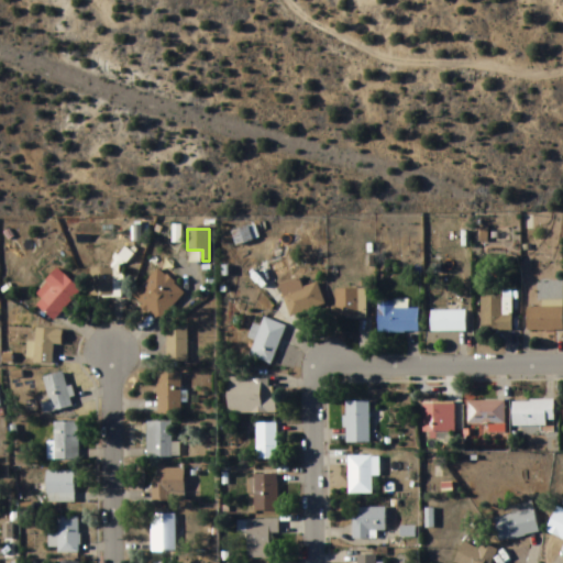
[(119,296),(119,268),(91,268),(91,296),(119,296)]
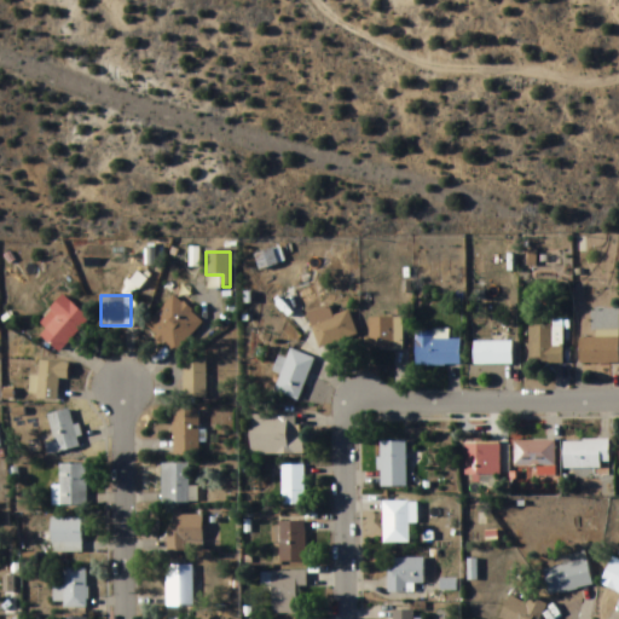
[(88,320),(62,296),(38,323),(45,330),(40,336),(59,353),(88,320)]
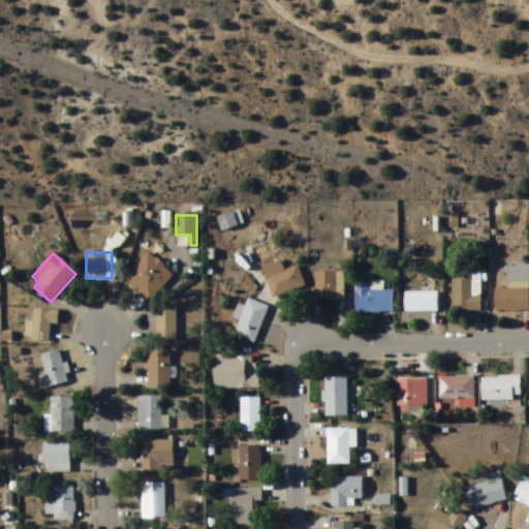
[(124,278),(149,303),(174,278),(149,253),(124,278)]
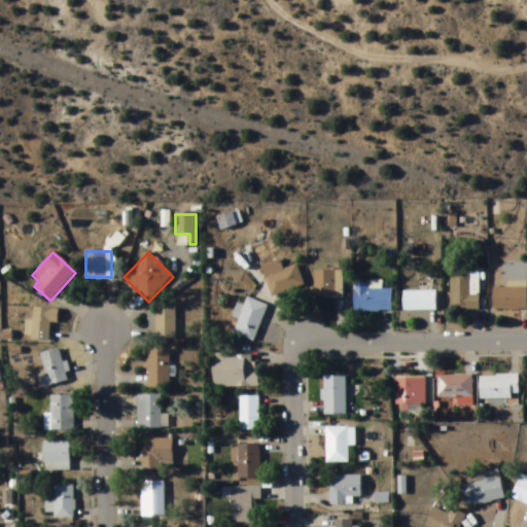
[(297,266),(283,270),(281,261),(262,267),(272,296),(304,287),(297,266)]
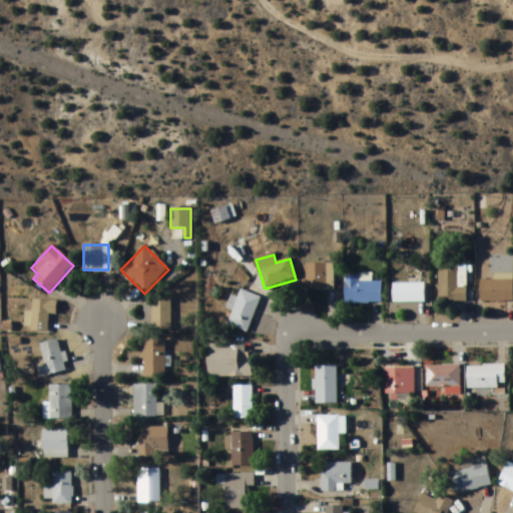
[(334,265),(306,265),(306,291),(334,291),(334,265)]
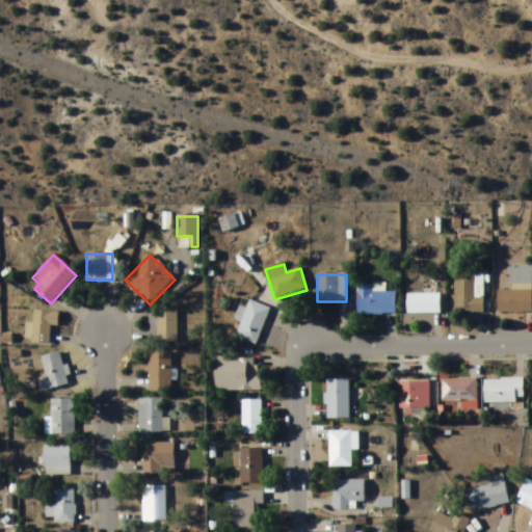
[(483,315),(483,282),(454,282),(454,315),(483,315)]
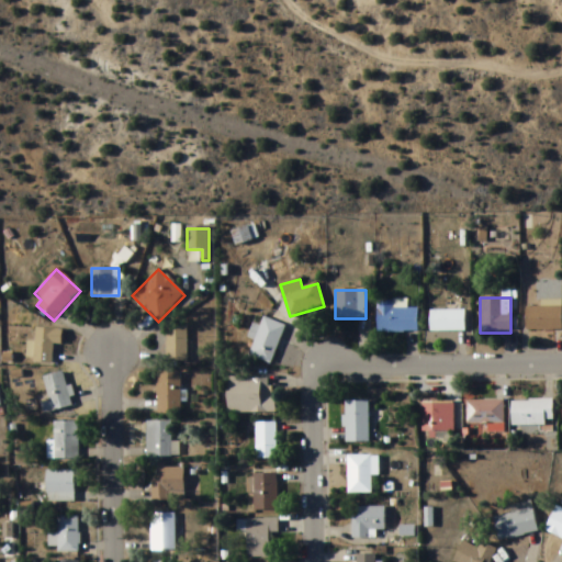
[(406,302),(377,302),(377,334),(417,334),(417,311),(406,311),(406,302)]
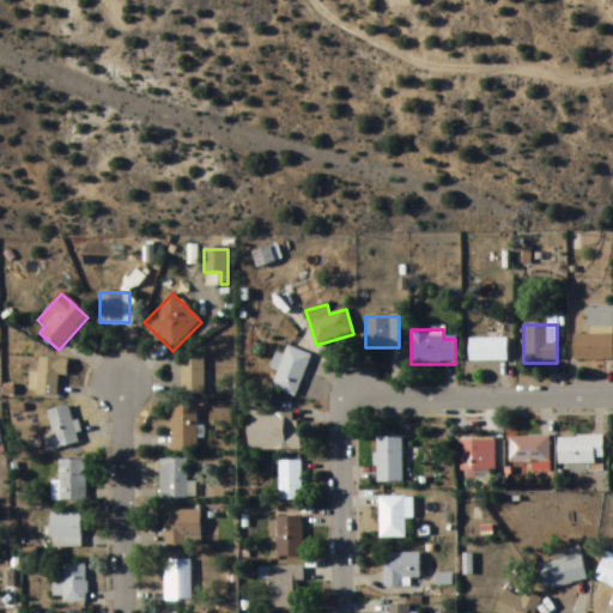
[(612,329),(588,329),(588,337),(572,337),(572,362),(612,362),(612,329)]
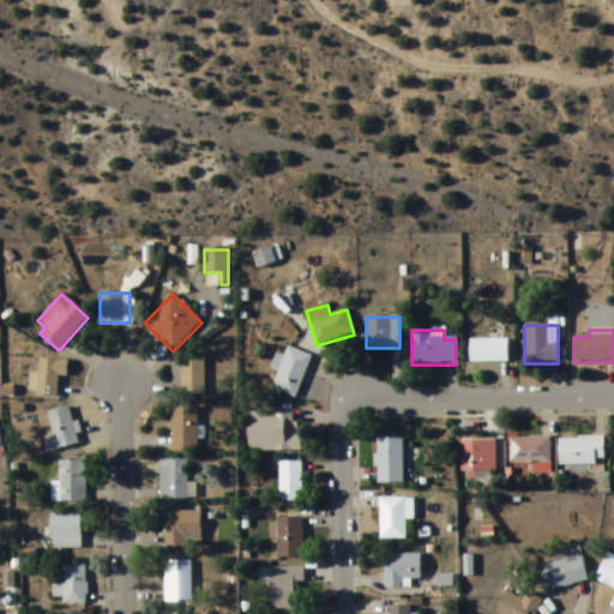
[(507,341),(469,341),(469,363),(507,363),(507,341)]
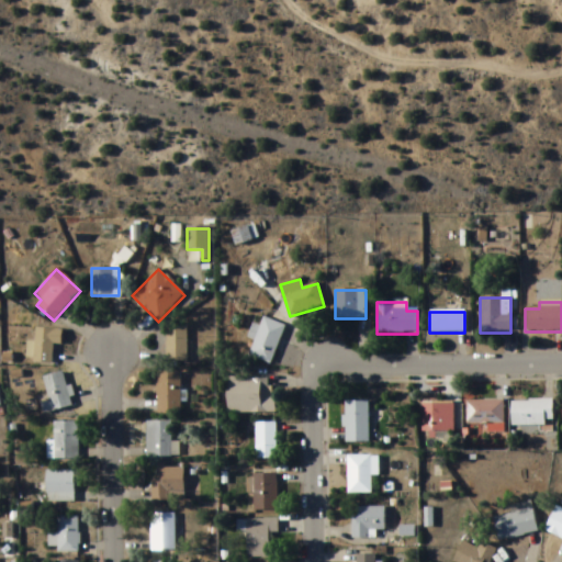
[(270,366),(287,327),(263,317),(248,357),(270,366)]
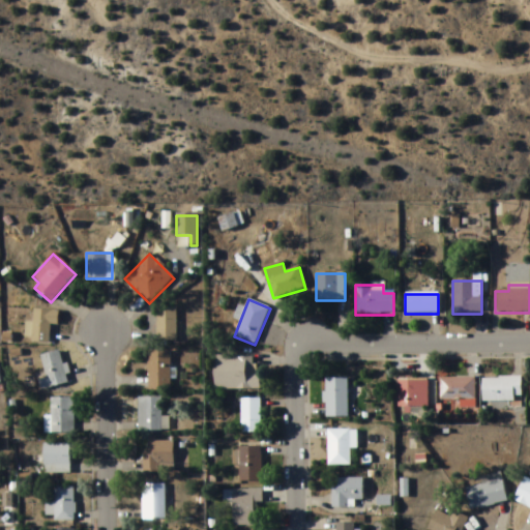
[(177,308),(157,308),(156,341),(176,341),(177,308)]
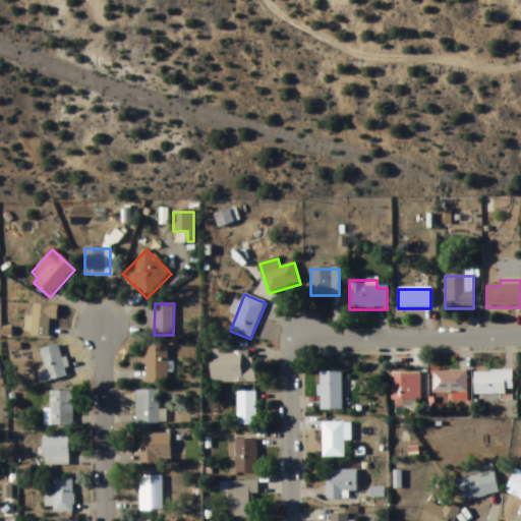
[(49,338),(49,321),(57,321),(57,305),(33,305),(33,317),(24,317),(24,338),(49,338)]
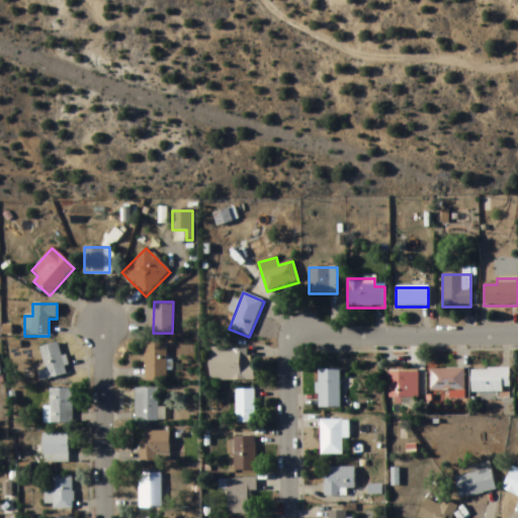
[(67,375),(60,343),(39,347),(46,370),(37,372),(39,382),(67,375)]
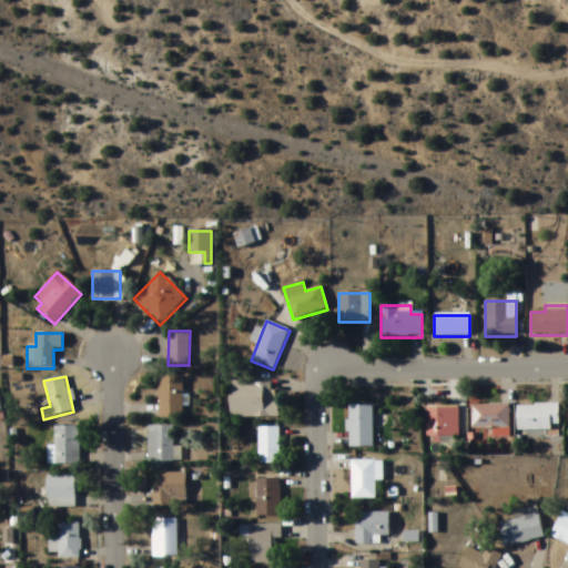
[(182,419),(182,376),(159,376),(159,419),(182,419)]
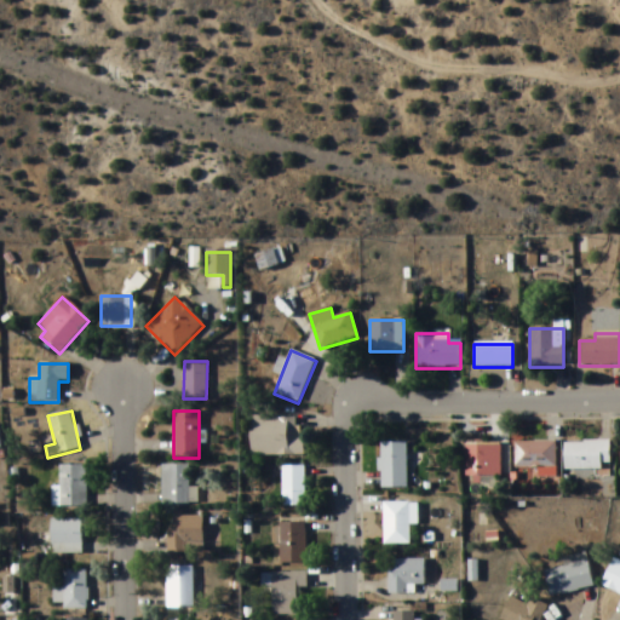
[(251,458),(302,458),(302,418),(251,418),(251,458)]
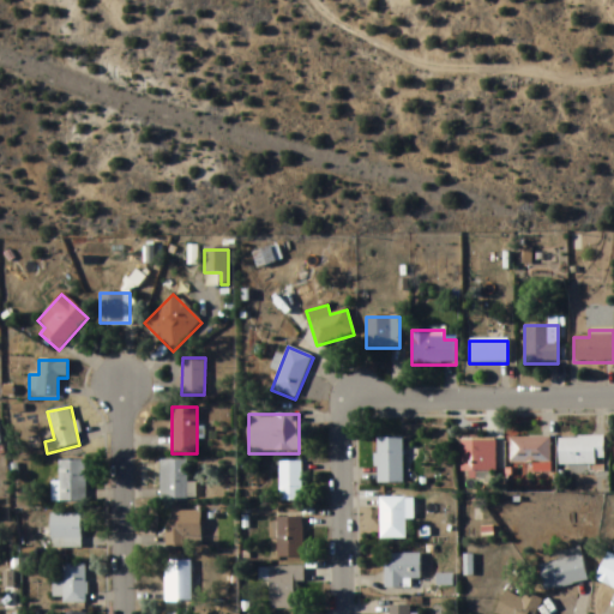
[(558,438),(558,467),(603,467),(603,438),(558,438)]
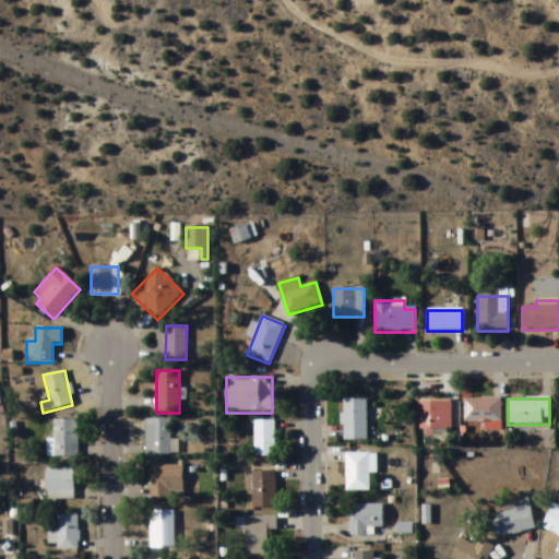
[(343,441),(367,441),(367,400),(343,400),(343,441)]
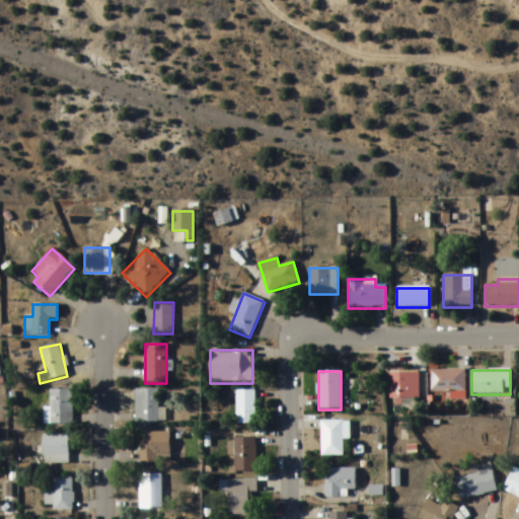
[(430,391),(450,391),(450,397),(465,397),(465,371),(430,371),(430,391)]
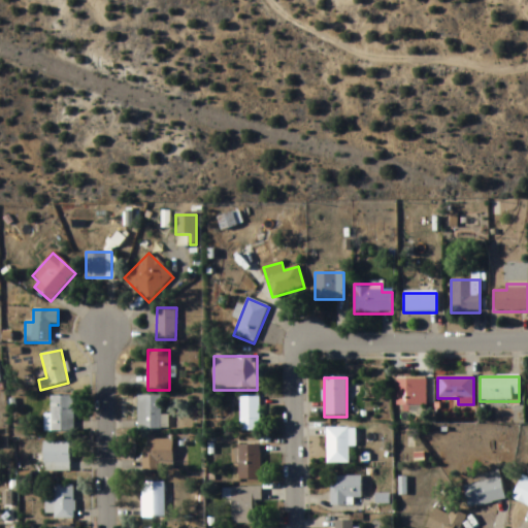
[(396,409),(426,409),(426,380),(396,380),(396,409)]
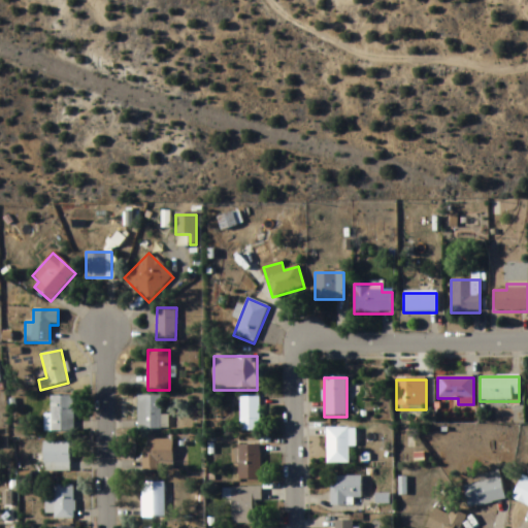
[(73,432),(73,396),(48,396),(48,432),(73,432)]
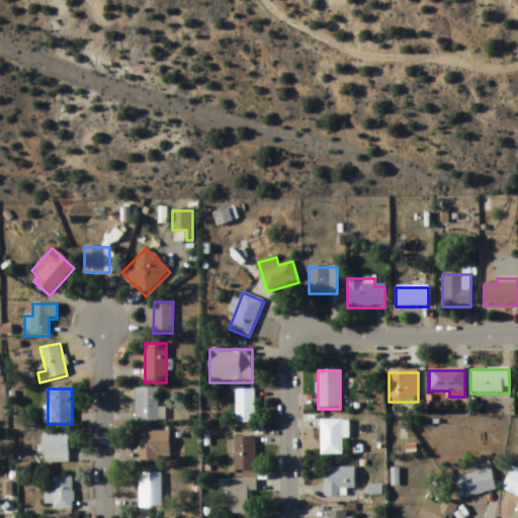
[(158,408),(158,390),(135,390),(135,422),(165,422),(165,408),(158,408)]
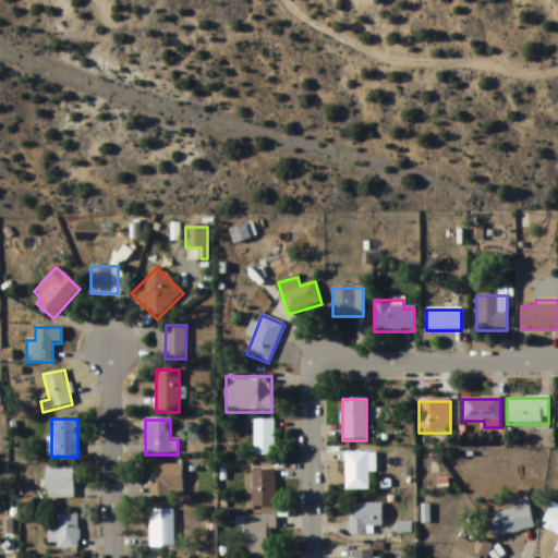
[(274,421),(253,421),(253,458),(274,458),(274,421)]
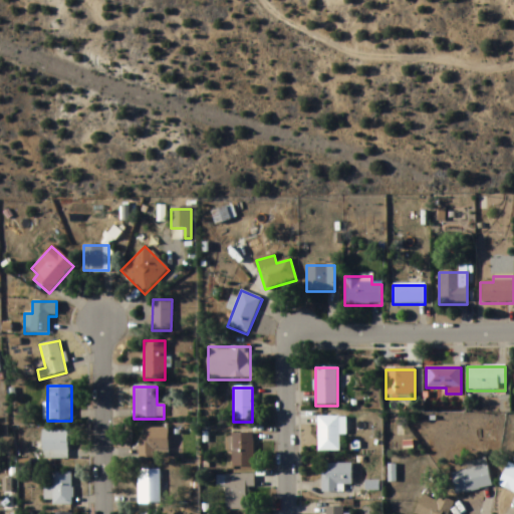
[(317,451),(339,451),(339,418),(317,418),(317,451)]
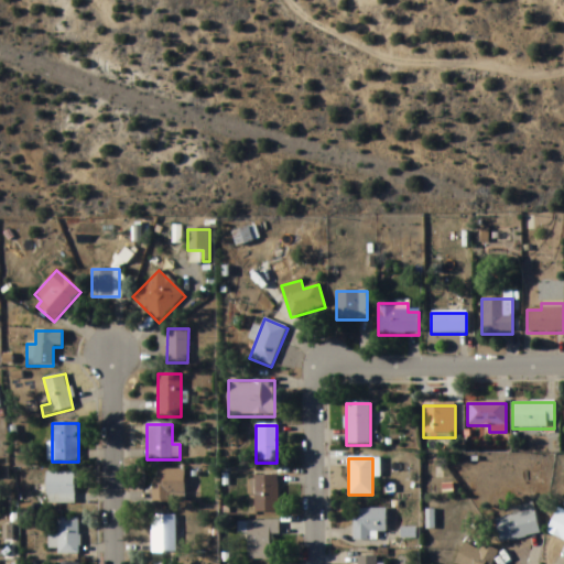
[(184,470),(152,470),(152,501),(184,501),(184,470)]
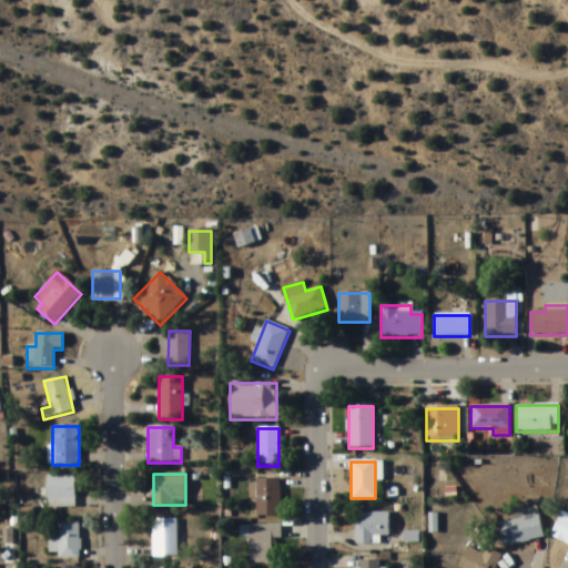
[(74,476),(47,476),(47,508),(74,508),(74,476)]
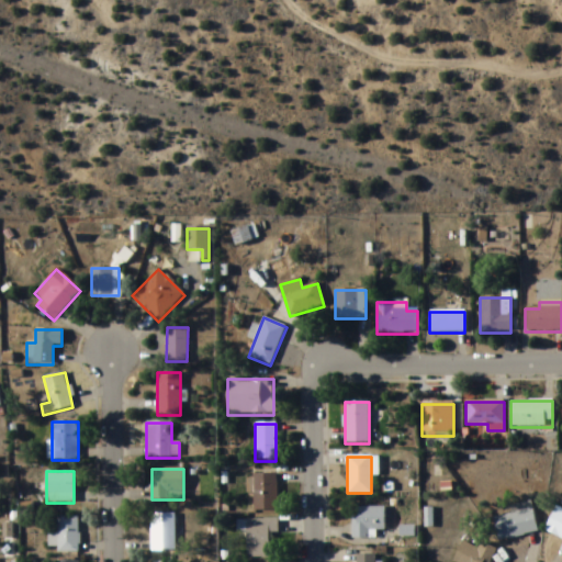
[(278,510),(278,474),(254,474),(254,510),(278,510)]
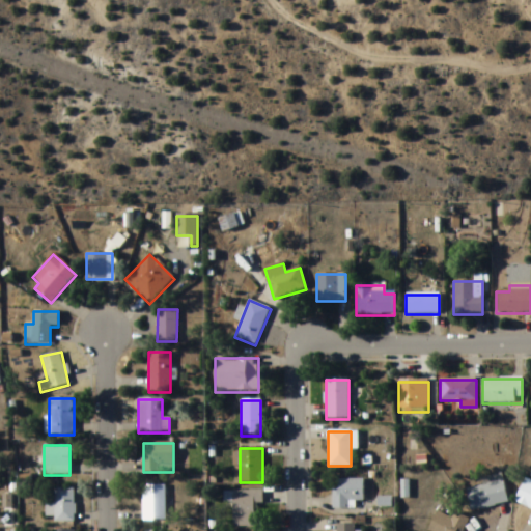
[(466,490),(470,511),(508,504),(502,475),(484,478),(485,485),(466,490)]
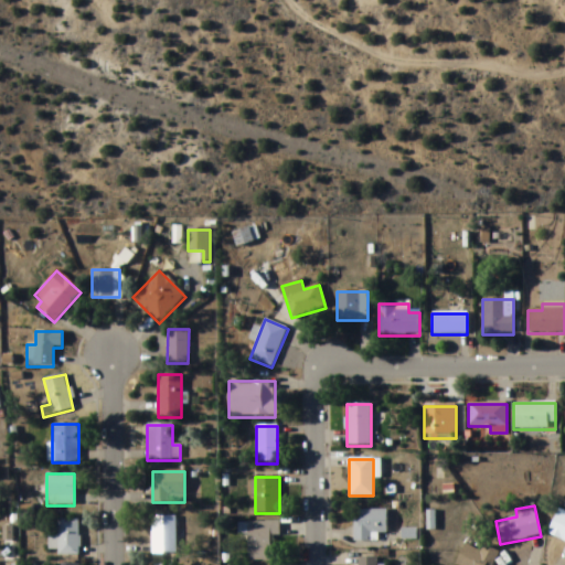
[(564,542),(564,512),(558,510),(547,534),(564,542)]
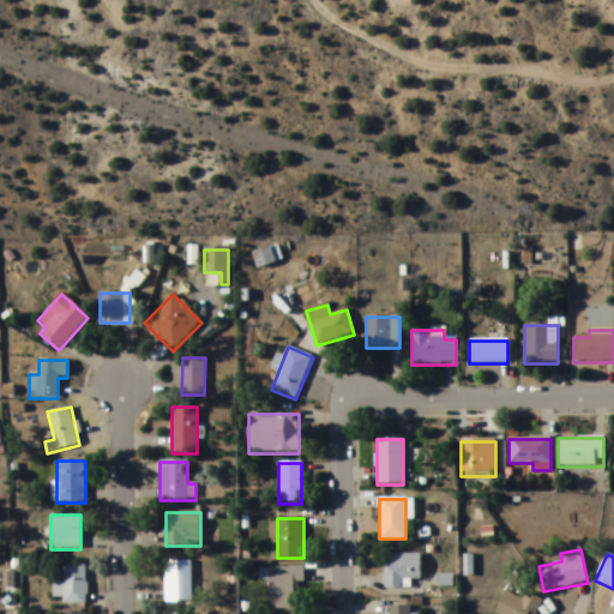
[(420,555),(386,555),(386,589),(405,589),(405,581),(420,581),(420,555)]
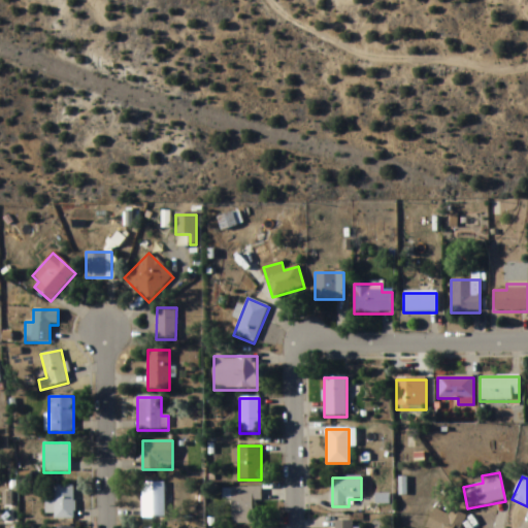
[(141,517),(164,517),(164,484),(141,484),(141,517)]
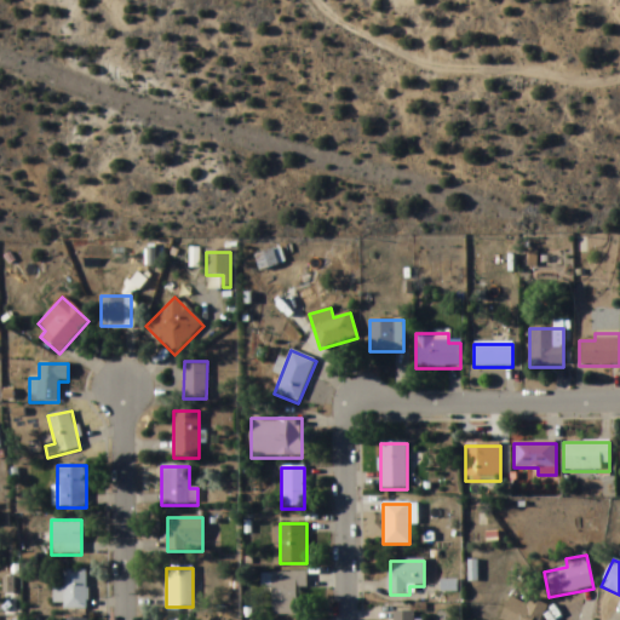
[(87,610),(87,572),(53,572),(53,604),(62,604),(62,610),(87,610)]
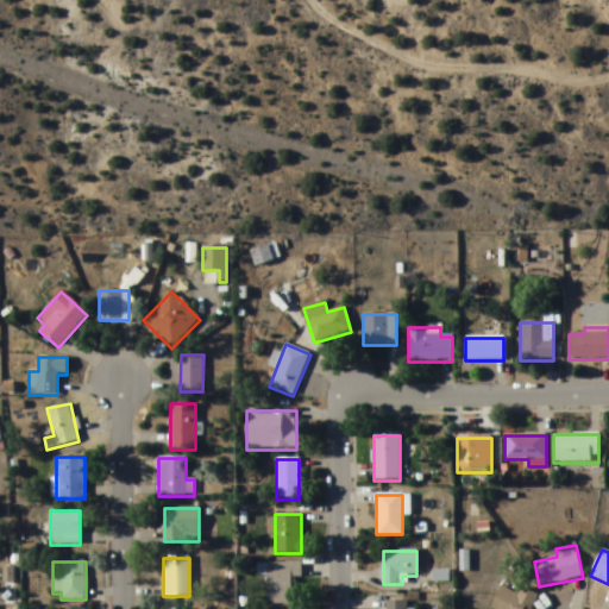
[(267,607),(292,607),(292,579),(301,579),(301,564),(267,564),(267,607)]
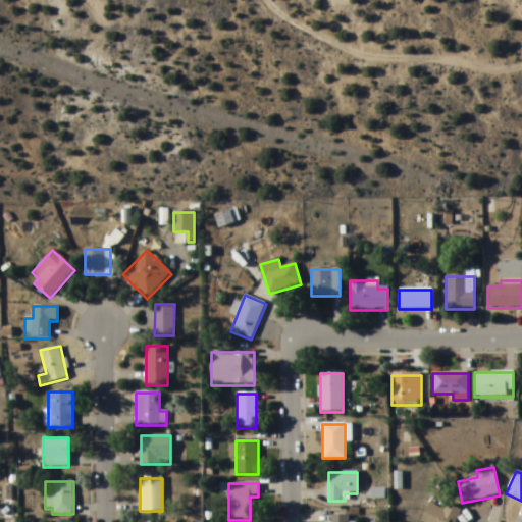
[(453,521),(460,511),(447,504),(444,510),(429,503),(419,521),(453,521)]
